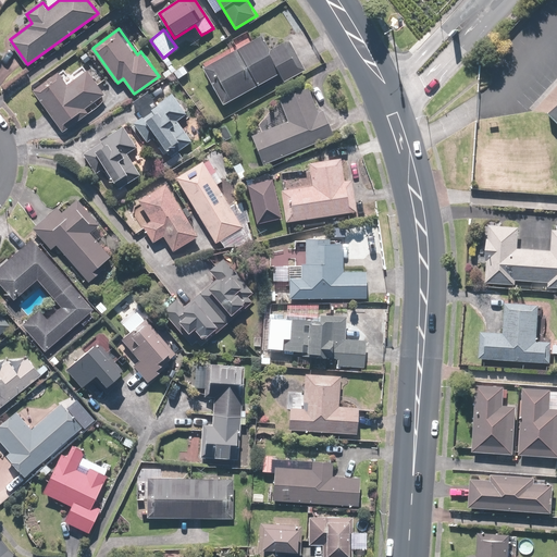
[(284,82),(307,70),(308,73),(326,63),(313,38),(295,48),(291,40),(271,50),(263,36),(205,67),(224,103),(280,74),(284,82)]
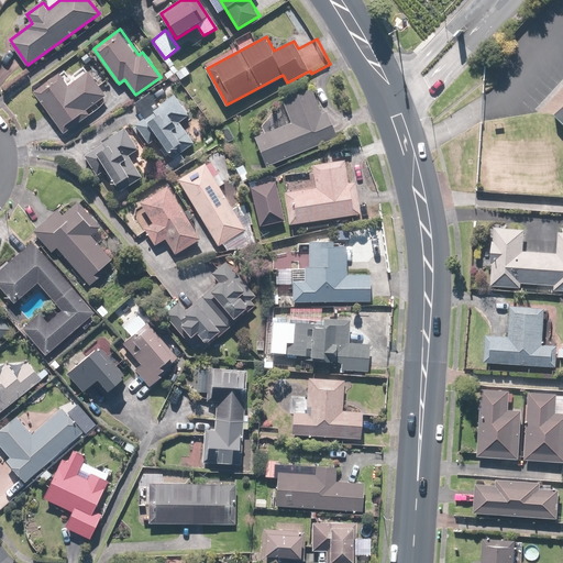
[(61,74),(35,92),(66,133),(90,114),(87,110),(107,95),(88,72),(69,86),(61,74)]
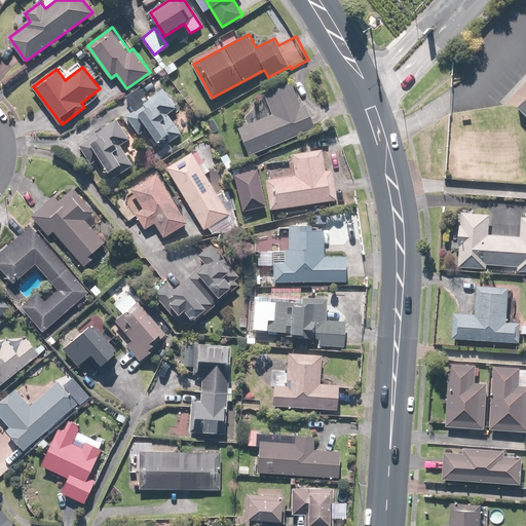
[(251,155),(316,129),(306,104),(301,106),(292,82),(264,94),(272,114),(239,127),(251,155)]
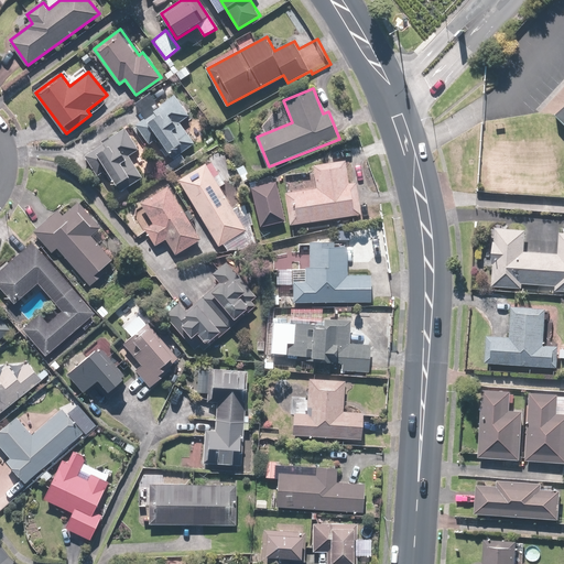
[(154,139),(158,143),(162,140),(165,143),(161,147),(173,161),(195,142),(181,125),(192,115),(174,95),(136,128),(149,144),(154,139)]
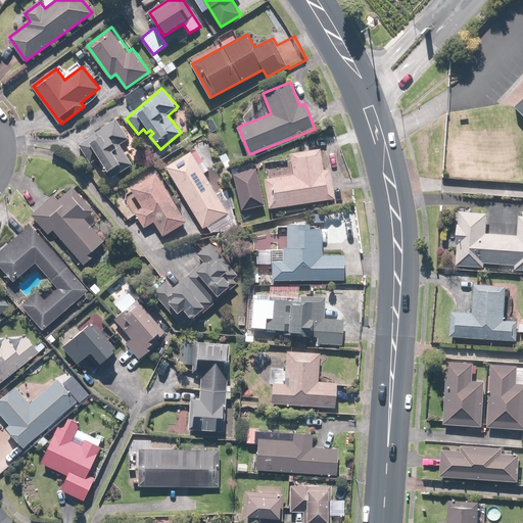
[(131,139),(116,117),(79,143),(92,161),(96,159),(97,161),(101,159),(113,179),(133,165),(121,146),(131,139)]
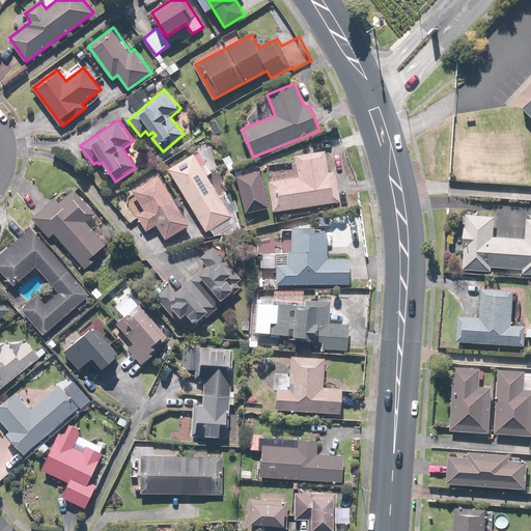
[(200,150),(169,169),(207,232),(233,217),(208,175),(214,172),(200,150)]
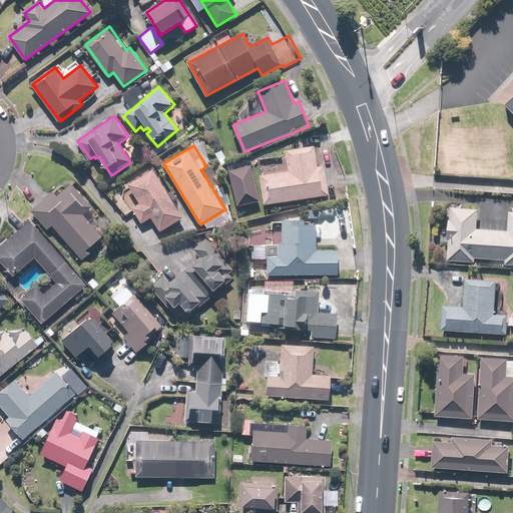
[(287,148),(289,170),(262,173),(263,180),(265,203),(329,196),(326,165),(319,165),(317,145),(287,148)]
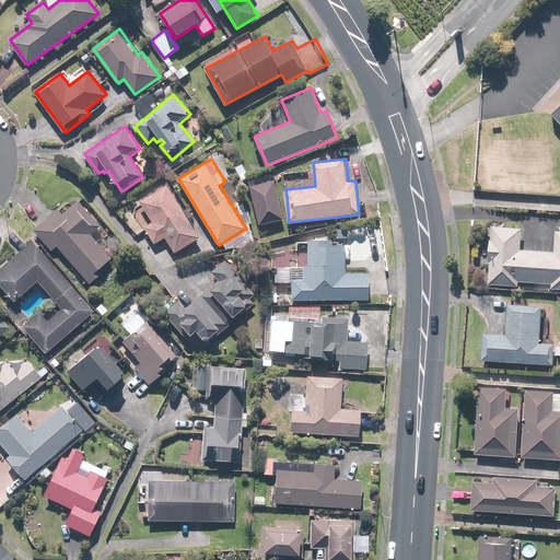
[(277,182),(252,186),(259,224),(284,219),(277,182)]
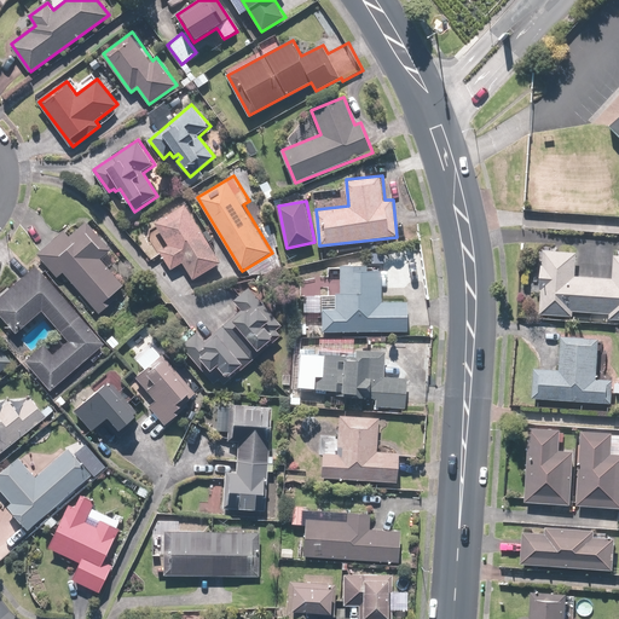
[(187,204),(186,206),(157,223),(171,246),(161,250),(172,270),(184,261),(194,279),(223,262),(187,204)]
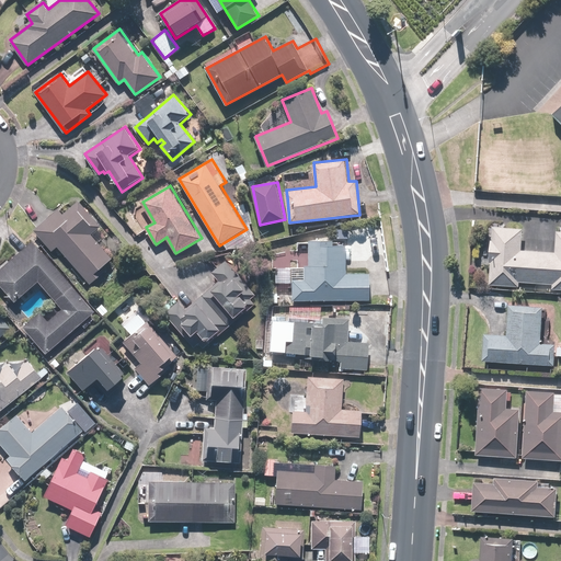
[(63,214),(58,208),(35,228),(54,250),(57,247),(89,284),(115,261),(92,235),(102,227),(78,201),(63,214)]
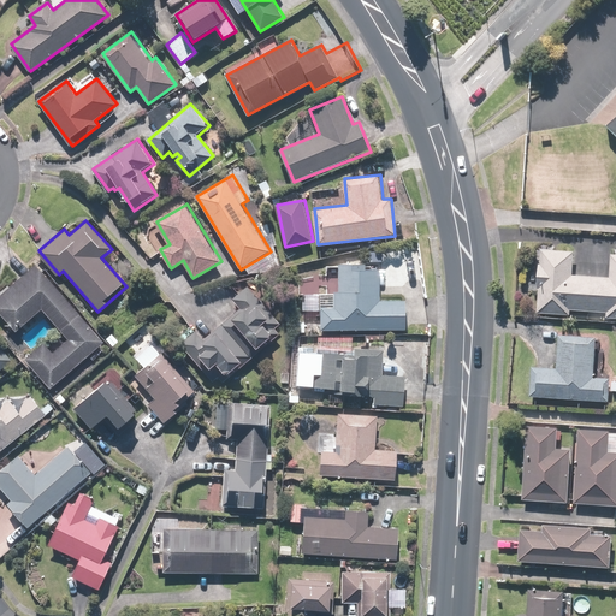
[(576,252),(544,249),(543,273),(532,272),(531,290),(540,291),(539,313),(572,315),(572,309),(609,312),(608,317),(615,317),(615,253),(612,253),(610,277),(575,273),(576,252)]
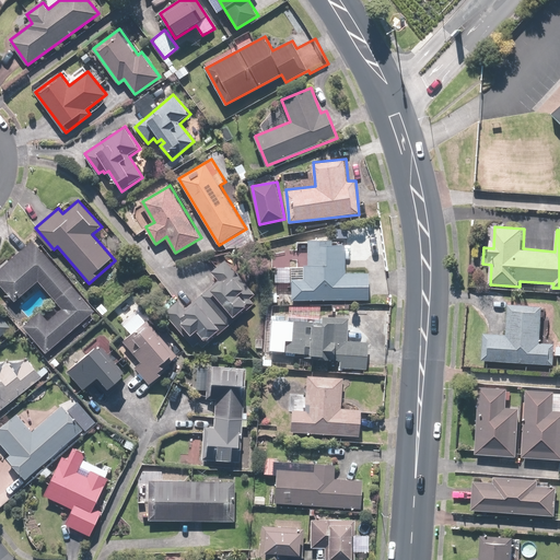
[(96,311),(36,240),(0,270),(0,282),(15,301),(39,281),(63,310),(50,321),(43,312),(26,326),(48,351),(96,311)]
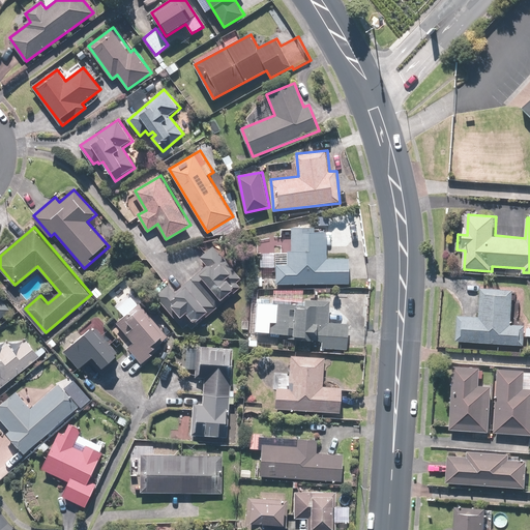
[(292,228),(292,230),(282,230),(281,252),(275,252),(274,265),(277,265),(277,283),(350,284),(350,259),(328,259),(328,228),(292,228)]
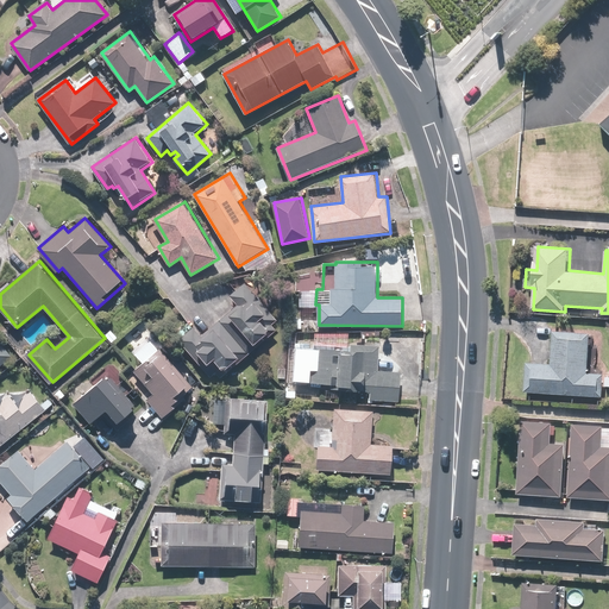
[(196,326),(180,340),(211,377),(217,372),(220,377),(271,332),(267,326),(277,318),(248,283),(232,296),(238,303),(202,334),(196,326)]
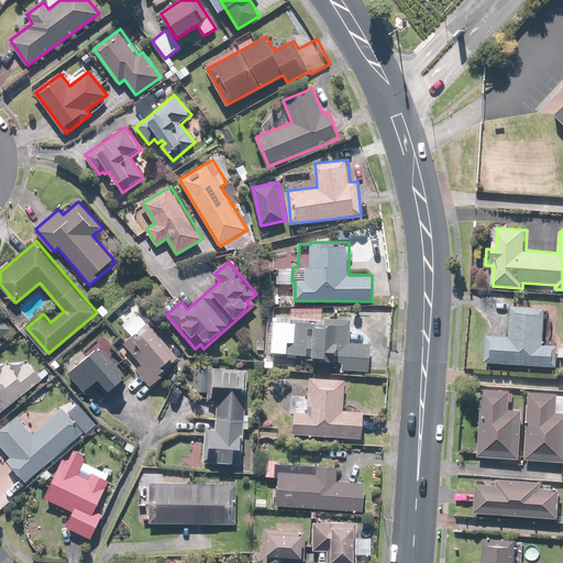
[(488,334),(487,362),(558,366),(558,357),(562,357),(562,345),(545,344),(548,309),(512,307),(510,335),(488,334)]
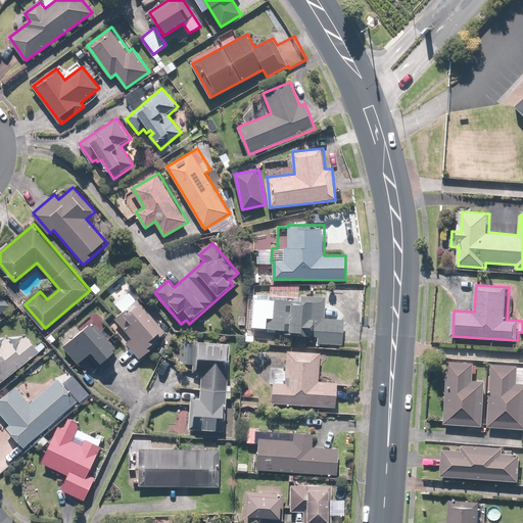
[(124,313),(116,319),(130,335),(126,338),(142,358),(153,348),(151,346),(156,342),(153,338),(163,330),(132,290),(115,303),(124,313)]
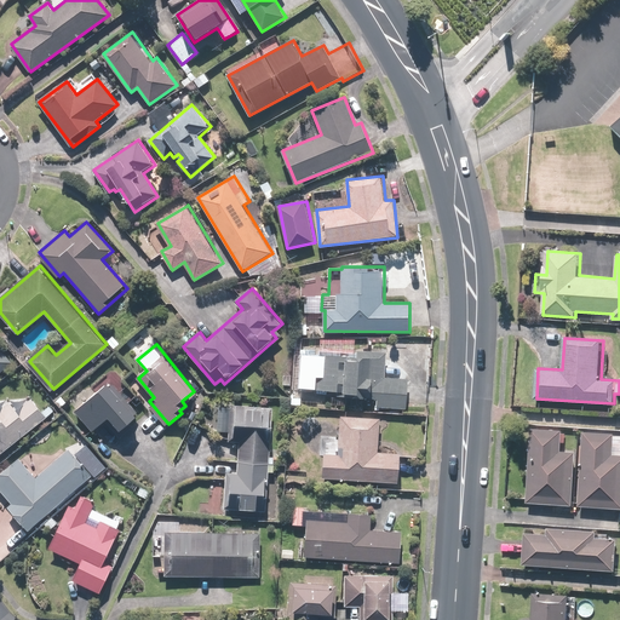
[(0,372),(12,361),(0,348),(0,372)]
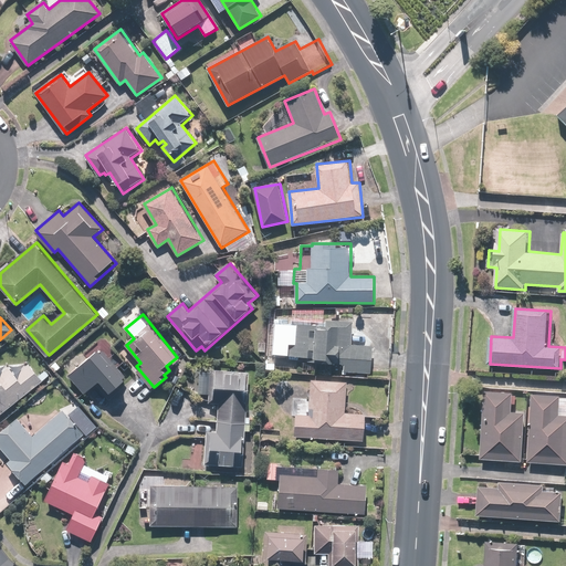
[(326,322),(297,321),(296,344),(290,344),(289,356),(308,357),(308,360),(343,363),(343,371),(371,373),(373,345),(352,345),(353,321),(326,320),(326,322)]
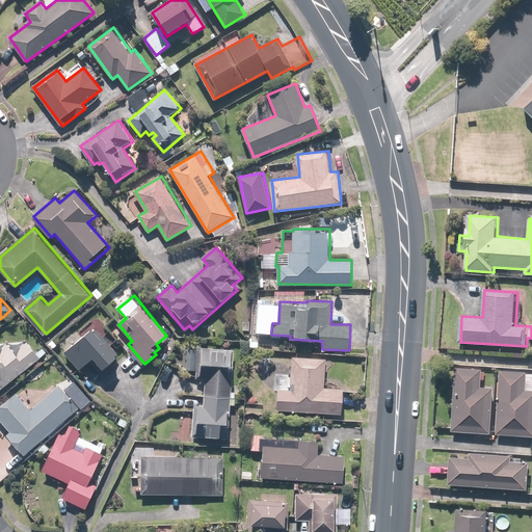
[(81,370),(90,362),(95,357),(99,363),(95,366),(102,374),(120,357),(94,327),(65,351),(81,370)]
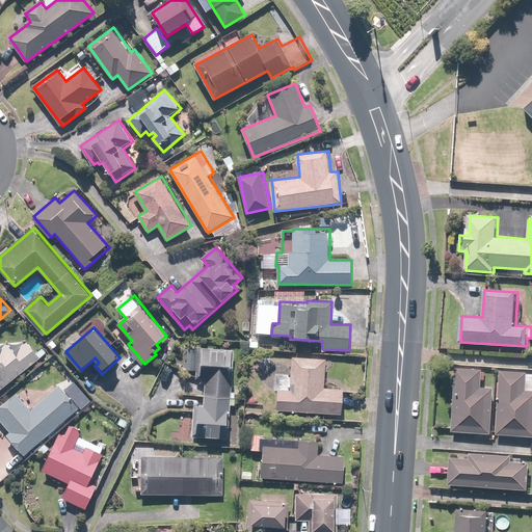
[(0,391),(42,356),(47,352),(43,348),(37,352),(28,341),(0,342),(0,391)]
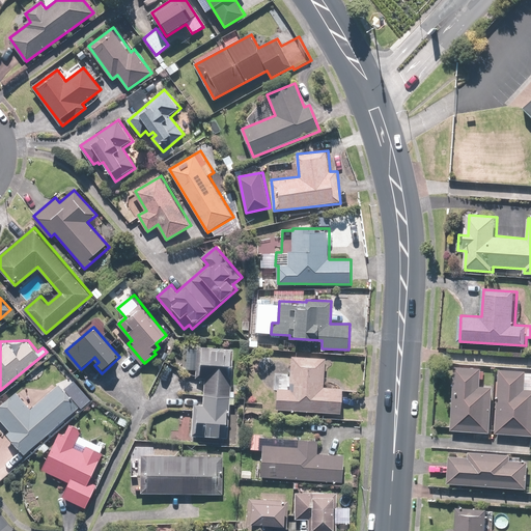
[(234,350),(198,347),(196,375),(205,376),(203,407),(194,406),(192,435),(228,438),(234,350)]
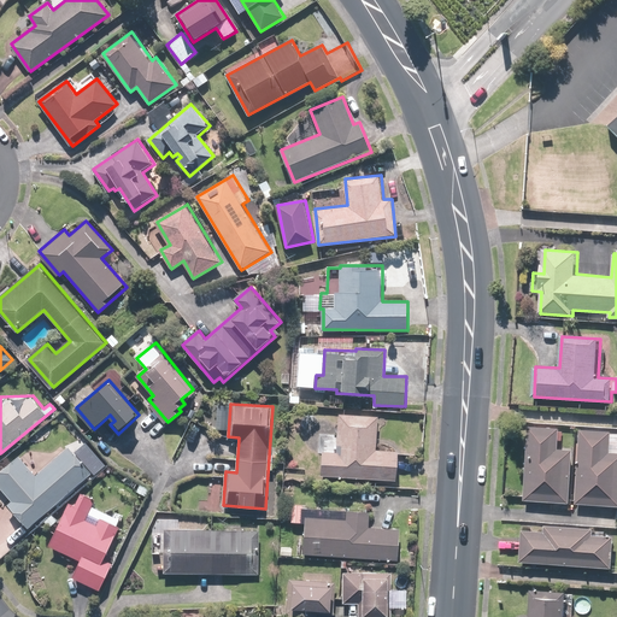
[(324,451),(323,475),(397,481),(399,451),(377,450),(380,417),(341,415),(339,452),(324,451)]
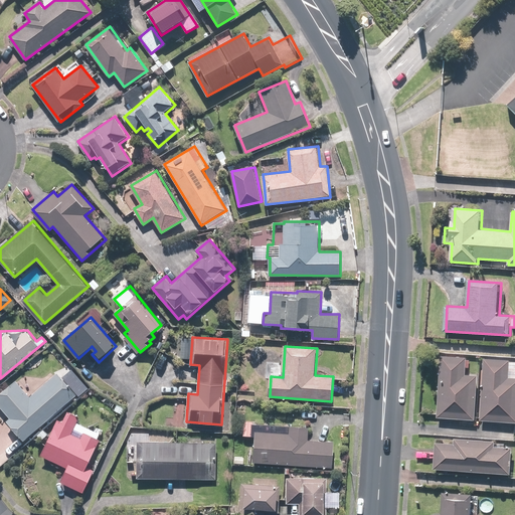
[(469,356),(442,355),(439,416),(476,418),(478,376),(468,375),(469,356)]
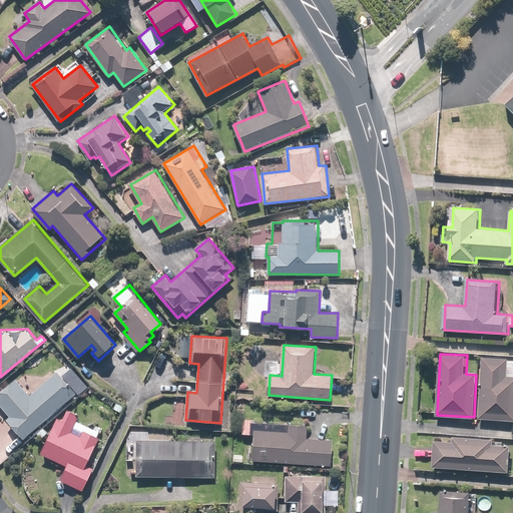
[(512,358),(483,358),(481,418),(512,419),(512,358)]
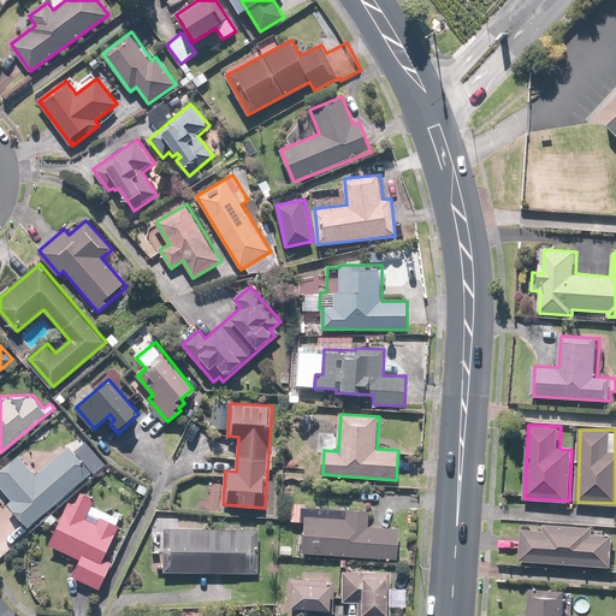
[(30,527),(45,514),(52,522),(59,515),(52,508),(92,473),(93,472),(69,444),(36,473),(21,455),(0,472),(0,486),(12,501),(9,503),(30,527)]
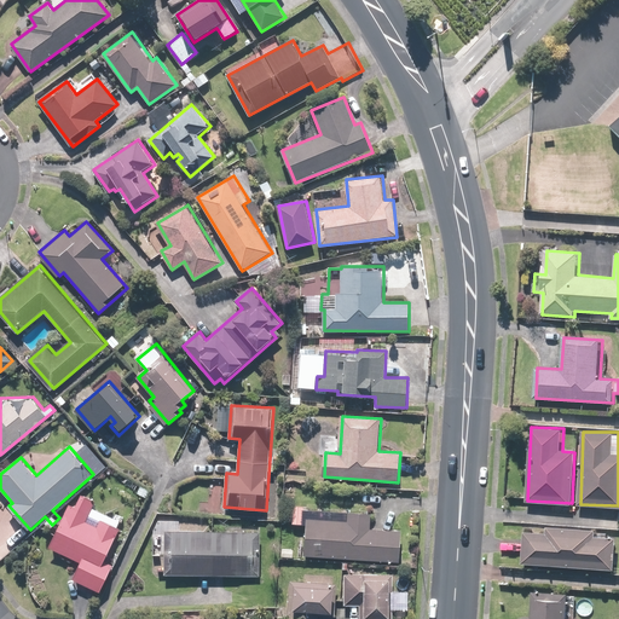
[(75,505),(70,504),(50,548),(81,562),(74,579),(102,593),(114,565),(106,561),(121,531),(117,528),(121,521),(94,508),(97,502),(81,495),(75,505)]
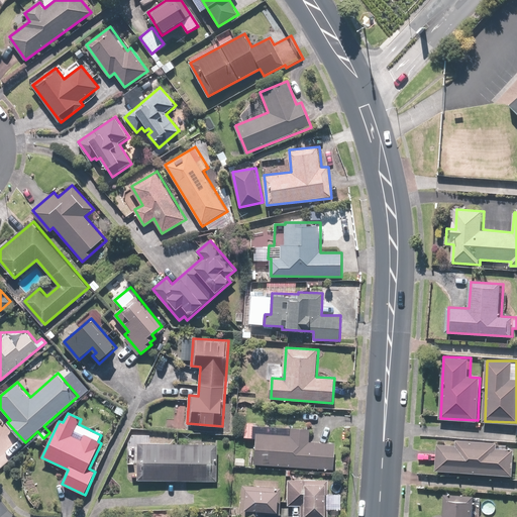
[(254,464),(255,464),(334,470),(335,443),(310,442),(311,429),(253,425),(253,423),(244,422),(243,437),(256,438),(254,464)]
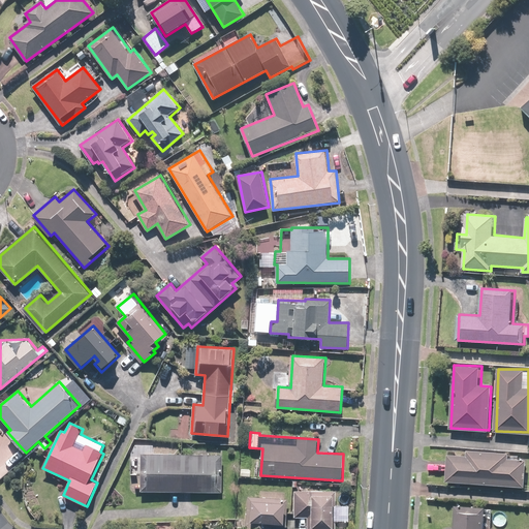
[(449,455),(447,480),(526,487),(528,461),(510,459),(511,453),(469,449),(468,456),(449,455)]
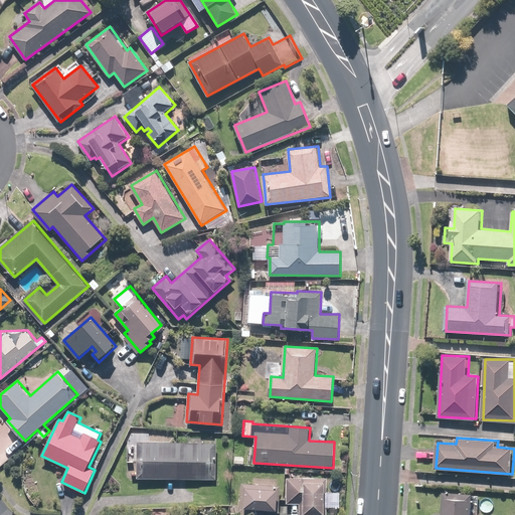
[(138,442),(137,478),(217,480),(218,443),(138,442)]
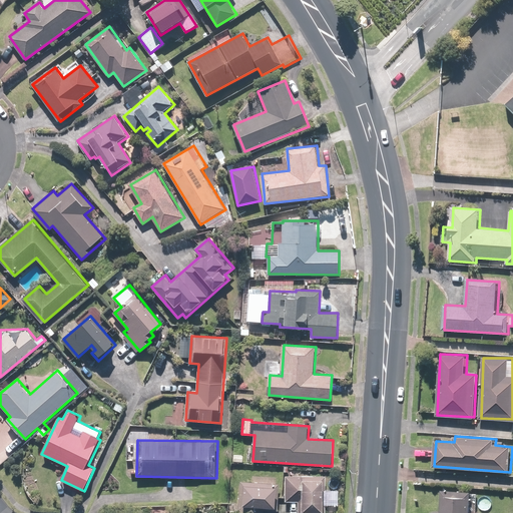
[(251,481),(240,481),(238,512),(265,512),(265,507),(277,507),(278,477),(252,476),(251,481)]
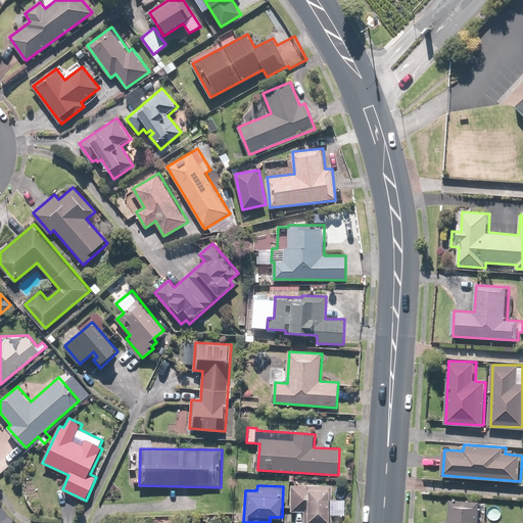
[(330,522),(332,486),(291,485),(291,512),(303,512),(302,522),(330,522)]
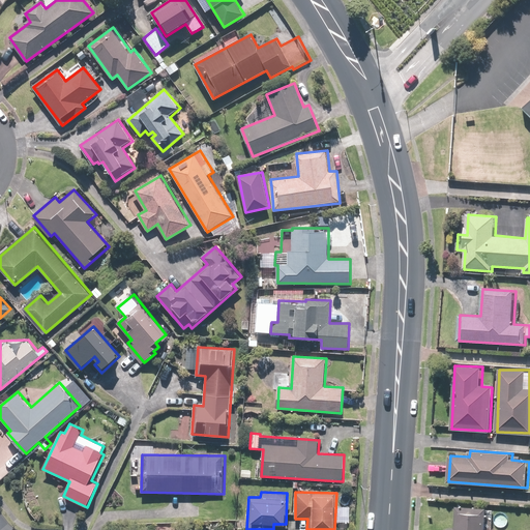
[(457,529),(451,529),(448,529),(486,529),(489,507),(459,504),(457,529)]
